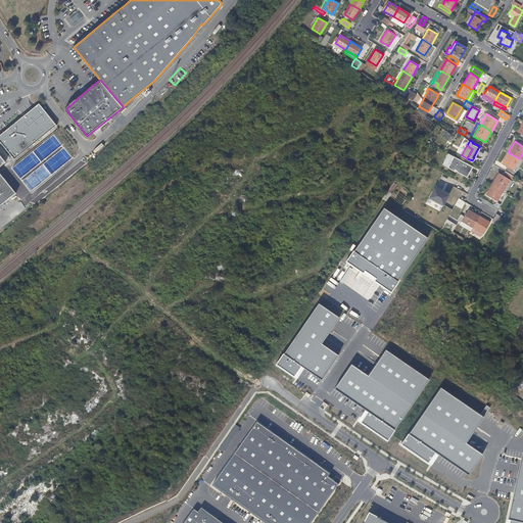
[(513,169),(519,158),(512,154),(508,152),(502,163),(508,167),(506,170),(514,174),(516,172),(513,169)]
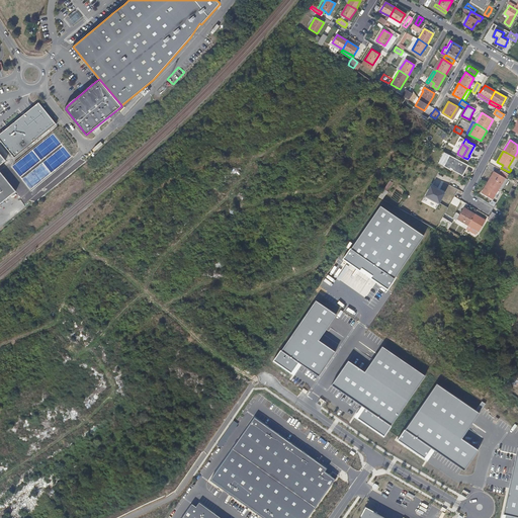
[(0,204),(7,199),(17,191),(0,170),(0,166),(7,161),(0,152),(0,204)]
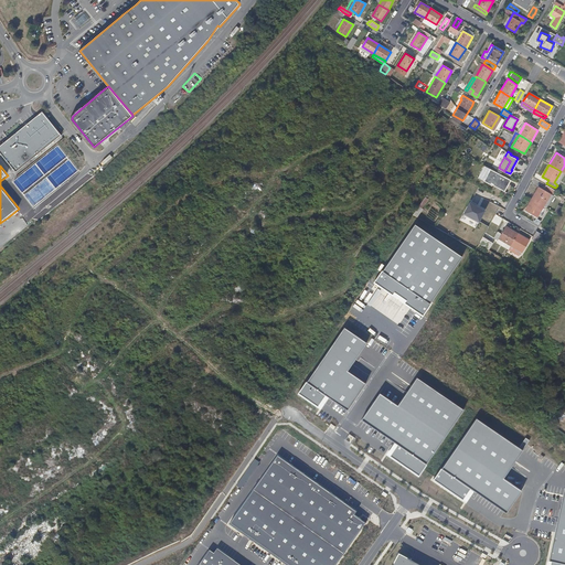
[(497,184),(502,176),(490,169),(486,177),(483,181),(491,184),(491,183),(493,184),(492,184),(504,191),(505,190),(497,184)]
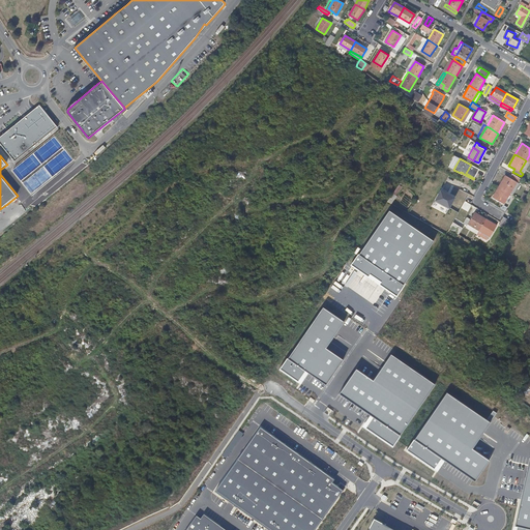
[(526,168),(529,163),(526,160),(520,171),(523,174),(526,168)]
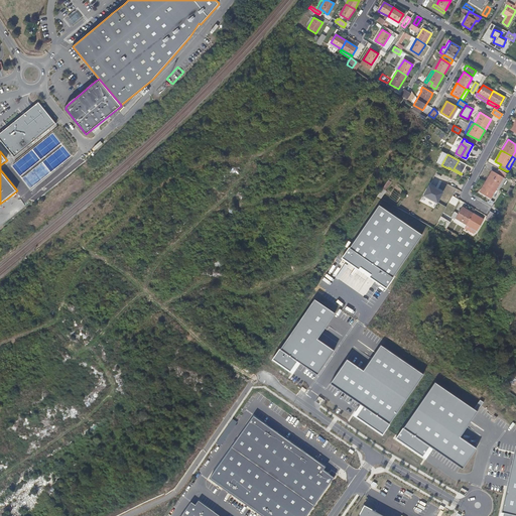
[(462,173),(467,164),(459,160),(454,168),(462,173)]
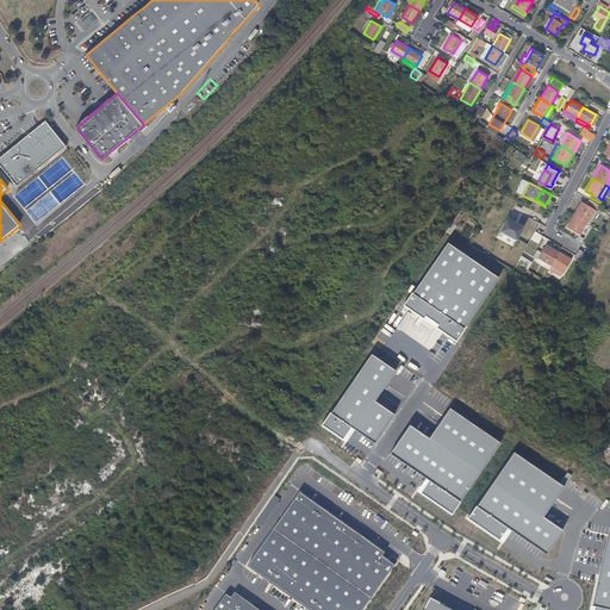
[(595,210),(580,201),(573,215),(584,221),(587,222),(595,210)]
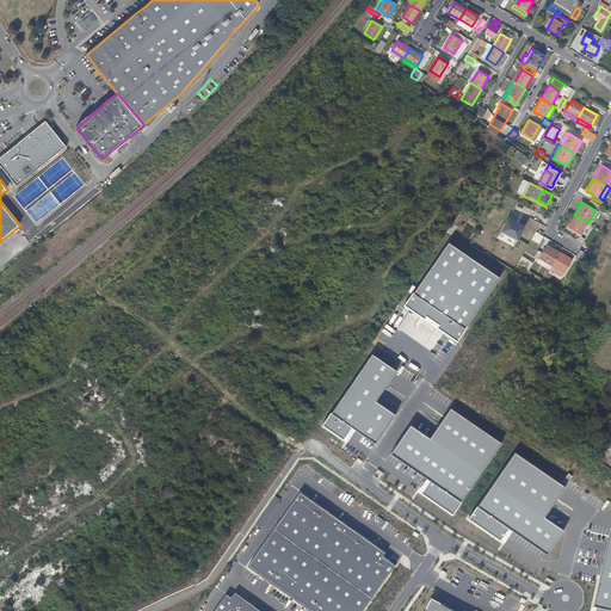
[(591,224),(598,213),(596,210),(588,222),(591,224)]
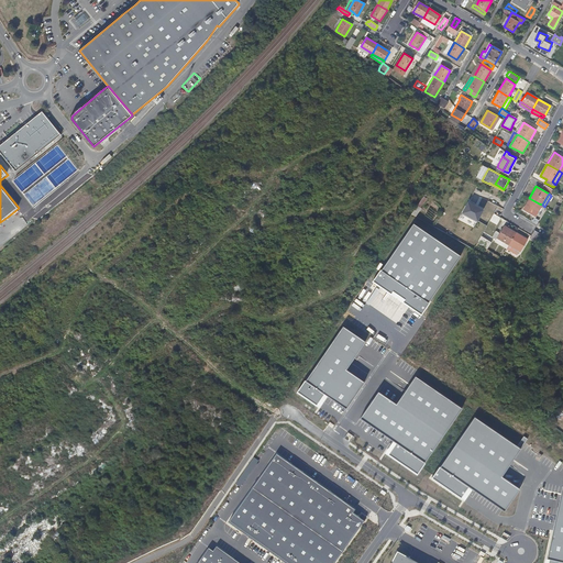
[(423,196),(418,206),(421,208),(428,199),(423,196)]
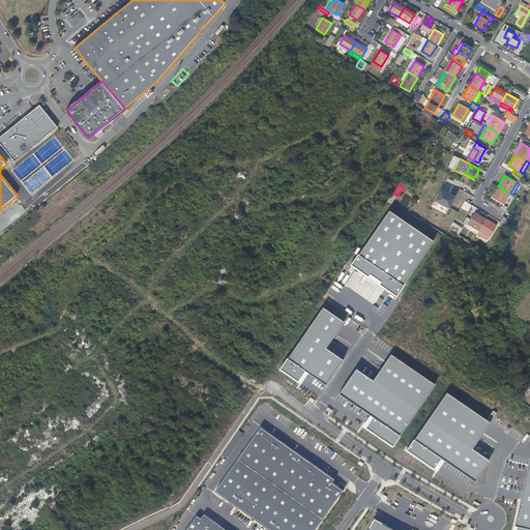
[(503,204),(510,193),(507,192),(498,186),(492,198),(503,204)]
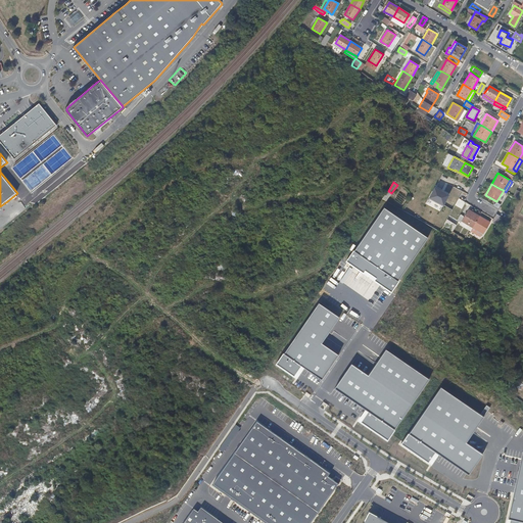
[(443,204),(449,193),(436,186),(430,197),(443,204)]
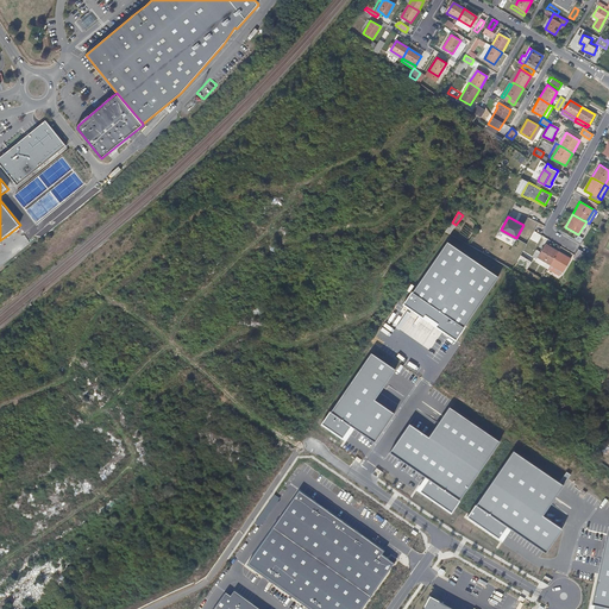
[(450,242),(415,290),(466,326),(501,277),(450,242)]
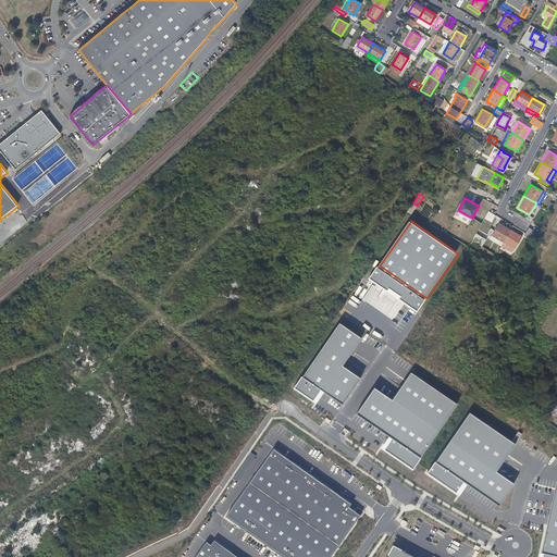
[(503,243),(508,234),(510,230),(498,224),(496,229),(492,226),(486,235),(491,237),(492,236),(503,243)]
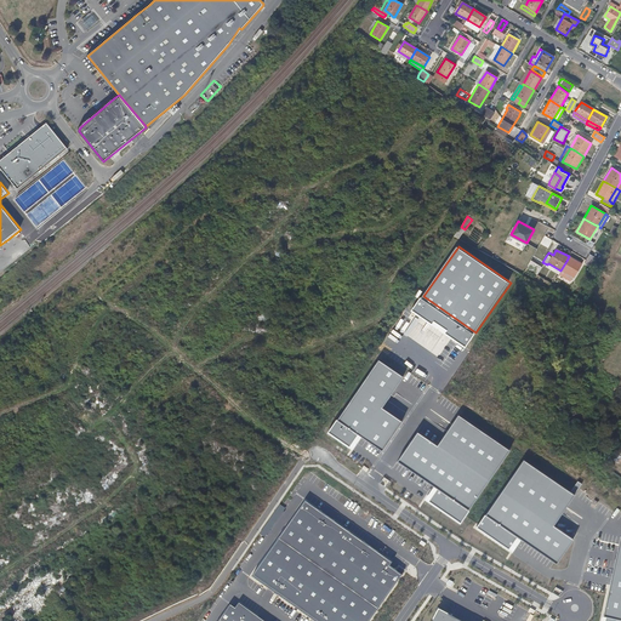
[(593,269),(599,260),(590,254),(586,260),(585,262),(585,265),(593,269)]
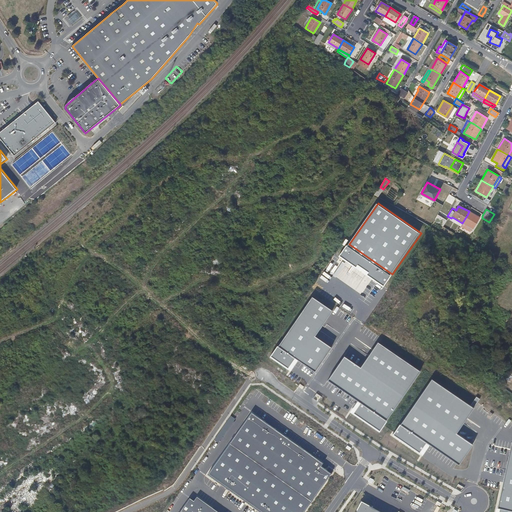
[(473,229),(479,220),(480,218),(469,211),(467,215),(462,223),(460,226),(470,232),(472,228),(473,229)]
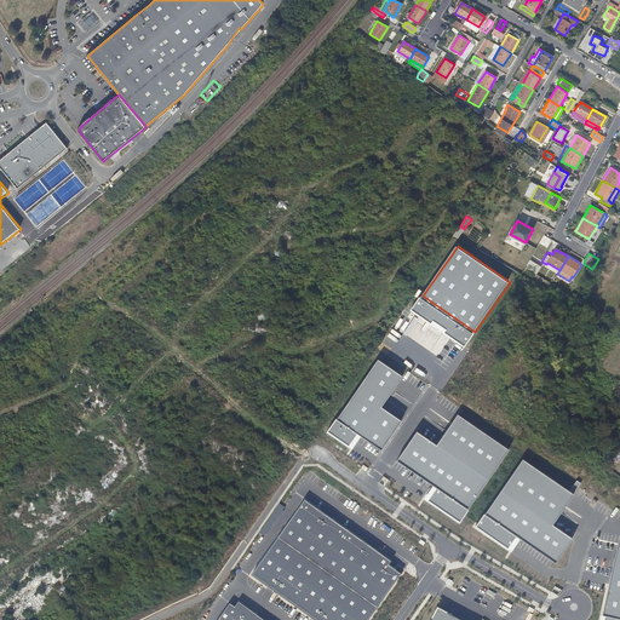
[(537,275),(541,268),(535,264),(530,271),(537,275)]
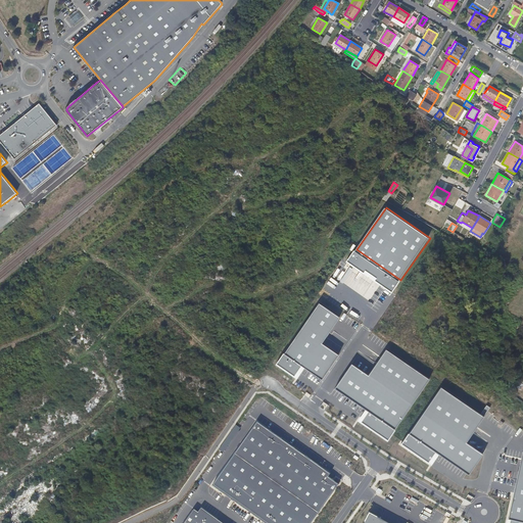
[(357,249),(348,260),(364,272),(366,269),(378,277),(376,280),(392,291),(400,280),(357,249)]
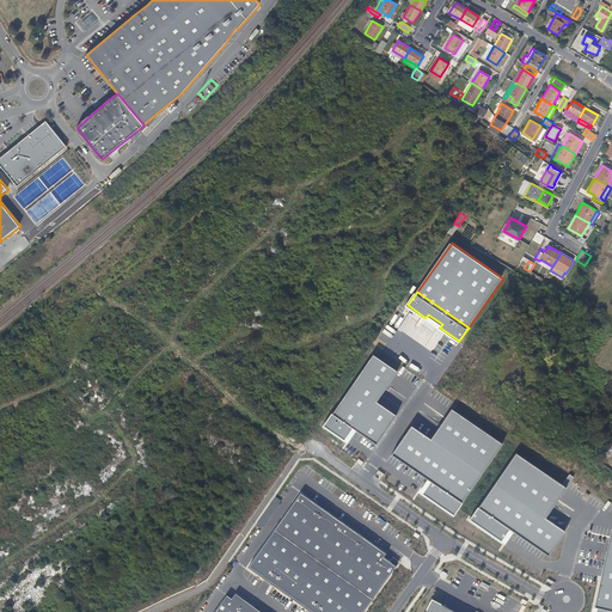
[(375,355),(334,414),(378,444),(398,416),(378,402),(399,372),(375,355)]
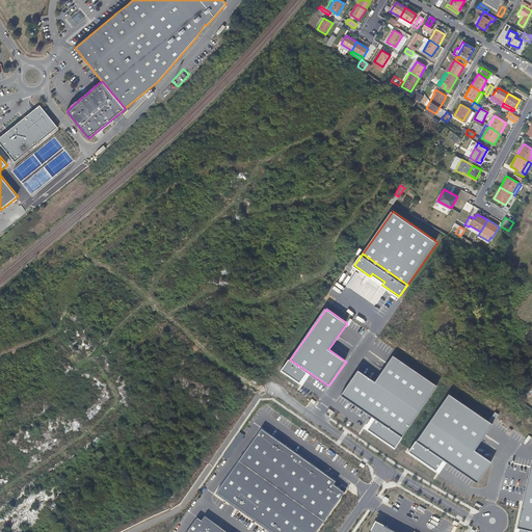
[(358,370),(342,395),(376,419),(402,436),(437,387),(394,356),(376,382),(358,370)]
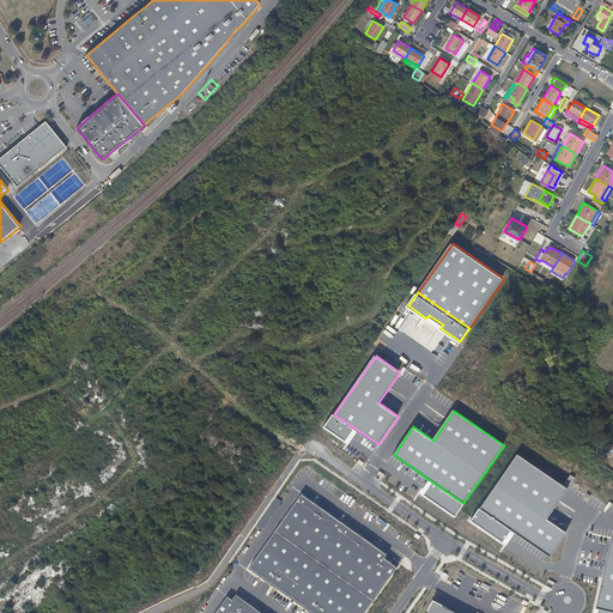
[(334,414),(326,426),(346,441),(354,429),(334,414)]
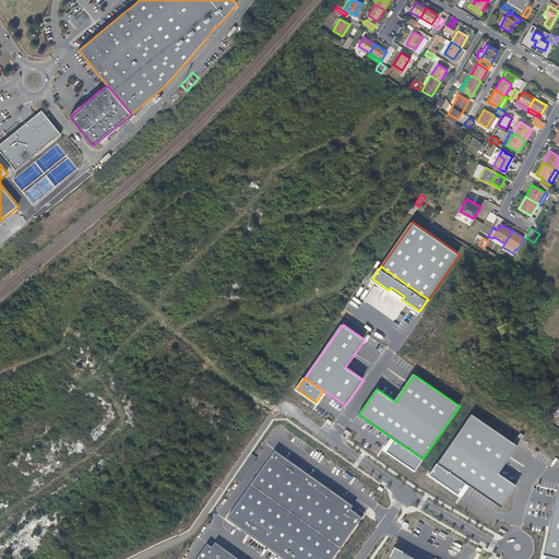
[(473,414),(439,463),(467,483),(503,508),(519,487),(499,474),(519,445),(514,442),(473,414)]
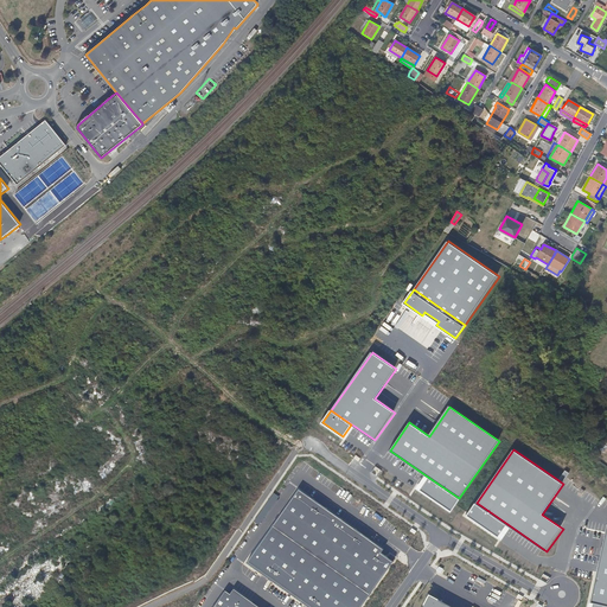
[(375,466),(371,472),(377,475),(381,470),(375,466)]
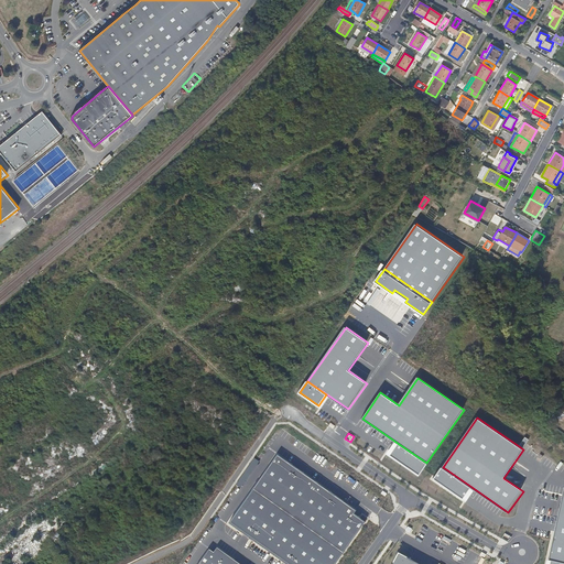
[(525,437),(519,446),(523,449),(530,441),(525,437)]
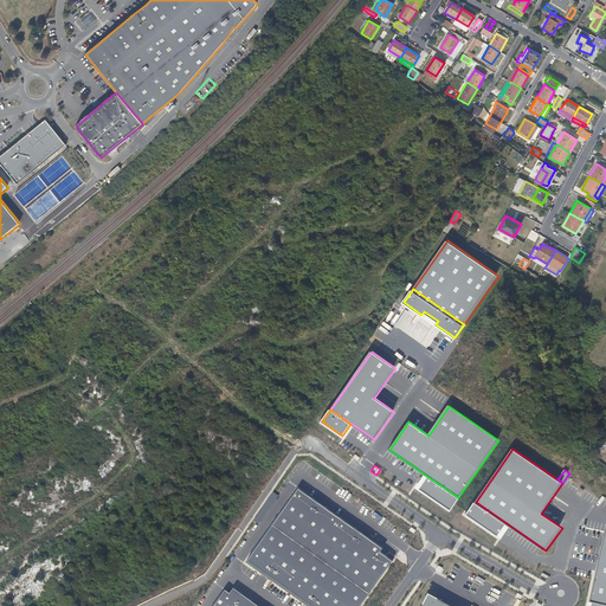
[(429,477),(420,489),(450,509),(458,497),(429,477)]
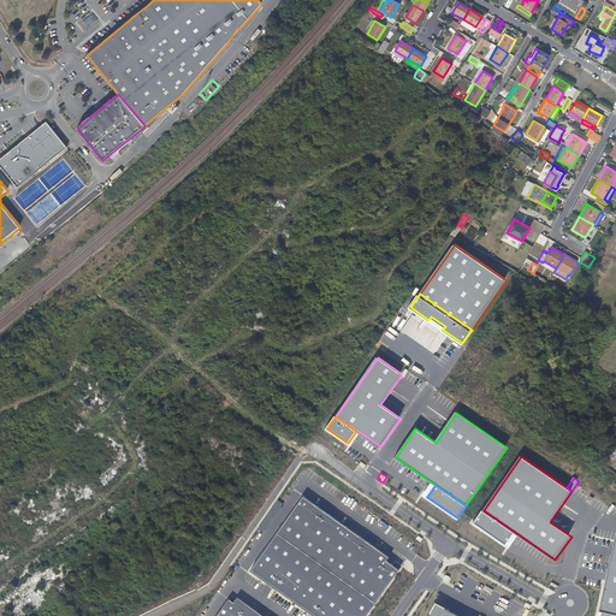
[(303,498),(252,572),(314,615),(367,615),(400,572),(386,562),(390,558),(303,498)]
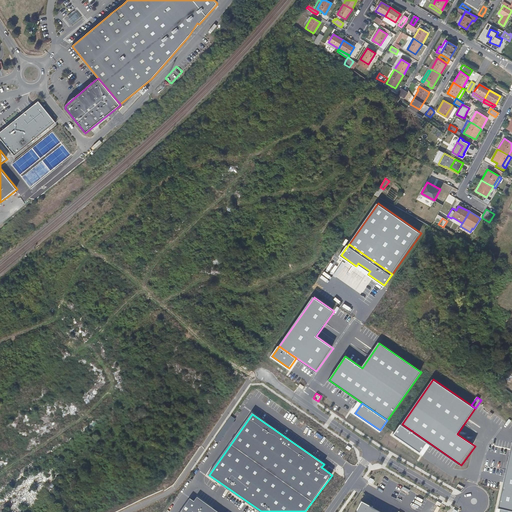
[(226,432),(235,419),(231,416),(222,428),(226,432)]
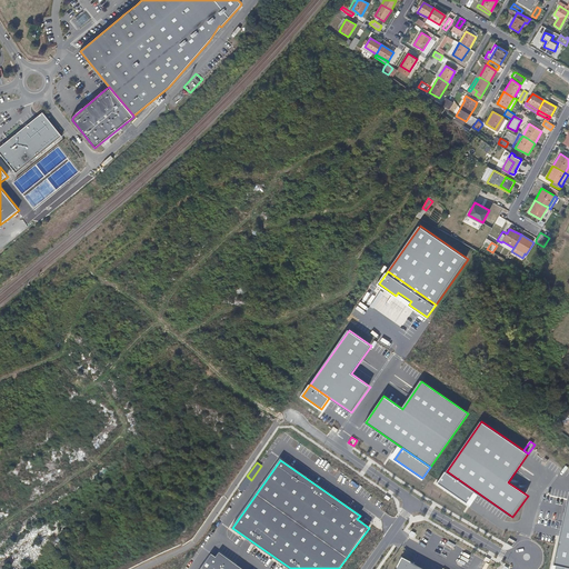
[(447,471),(439,483),(467,502),(476,491),(447,471)]
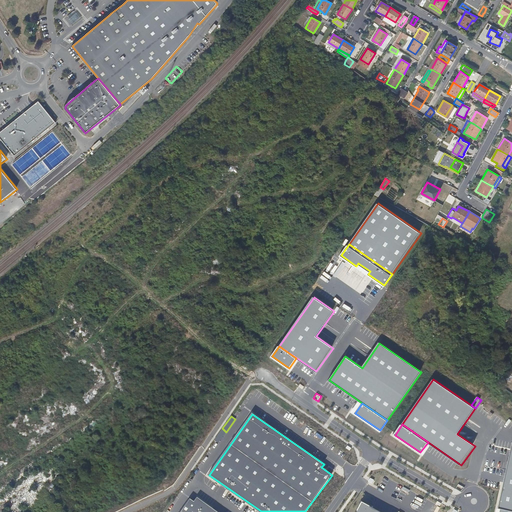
[(386,437),(382,444),(393,450),(397,443),(386,437)]
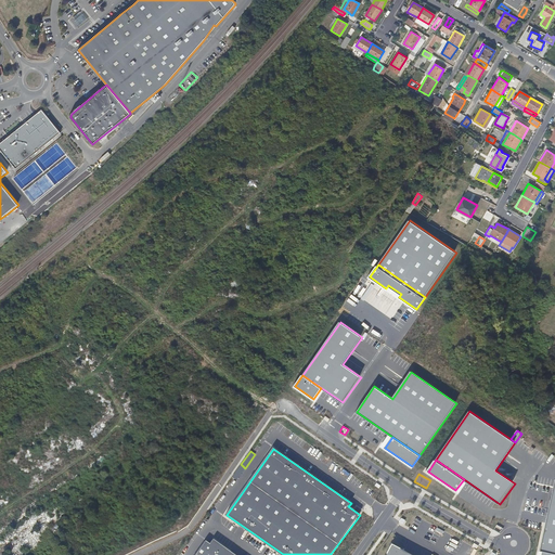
[(554,489),(542,552),(543,552),(554,554),(554,489)]
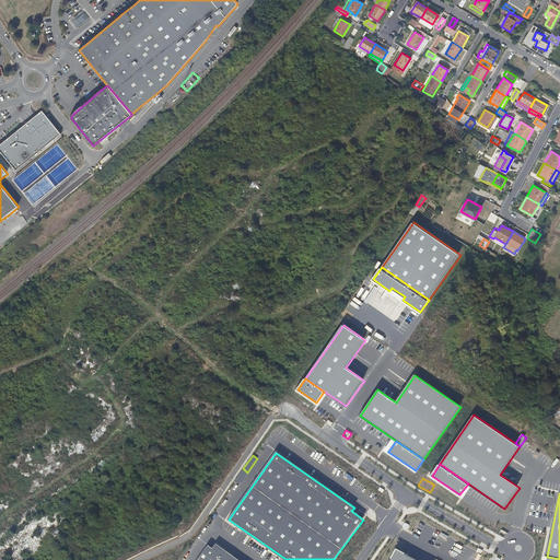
[(237,559),(217,545),(213,550),(209,547),(199,559),(237,559)]
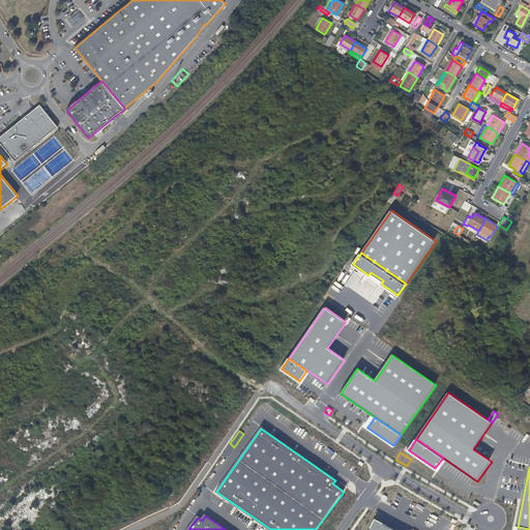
[(392,529),(376,521),(371,529),(392,529)]
